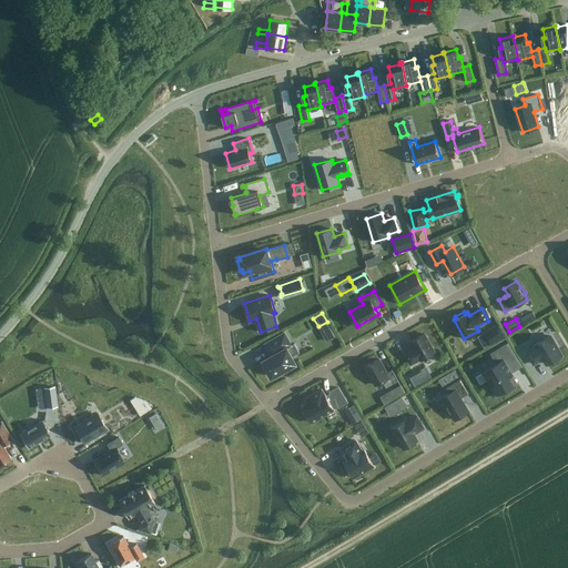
[(498,325),(484,333),(489,344),(489,345),(505,336),(498,325)]
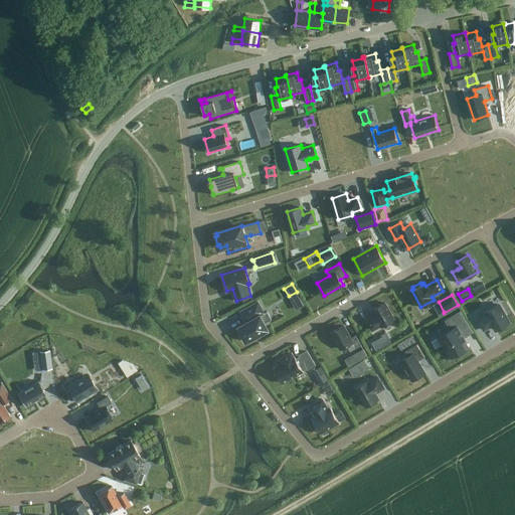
[(272,319),(268,312),(267,312),(265,313),(258,302),(240,312),(246,323),(238,327),(240,330),(238,331),(243,340),(245,339),(246,341),(268,330),(265,323),(272,319)]
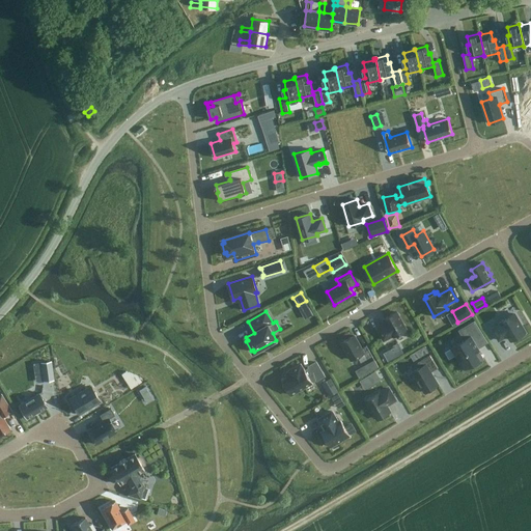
[(393,335),(394,336),(406,330),(396,312),(385,318),(388,325),(385,327),(384,326),(378,329),(384,340),(393,335)]
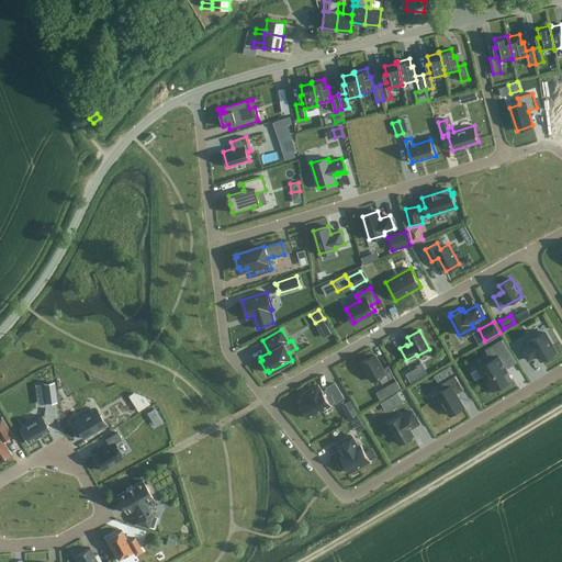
[(543,332),(529,340),(530,343),(520,348),(528,360),(534,356),(534,355),(537,352),(541,360),(555,351),(550,344),(551,344),(547,336),(546,337),(543,332)]
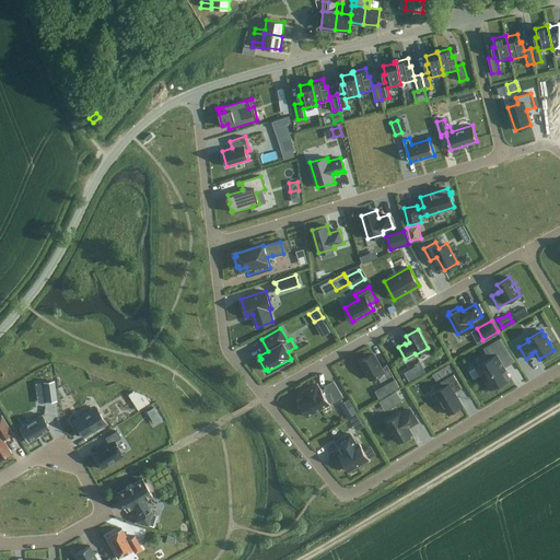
[(510,376),(500,360),(509,354),(509,356),(510,354),(500,339),(487,347),(485,349),(490,358),(476,366),(480,375),(481,374),(487,384),(486,385),(487,387),(489,392),(497,387),(496,385),(510,376)]
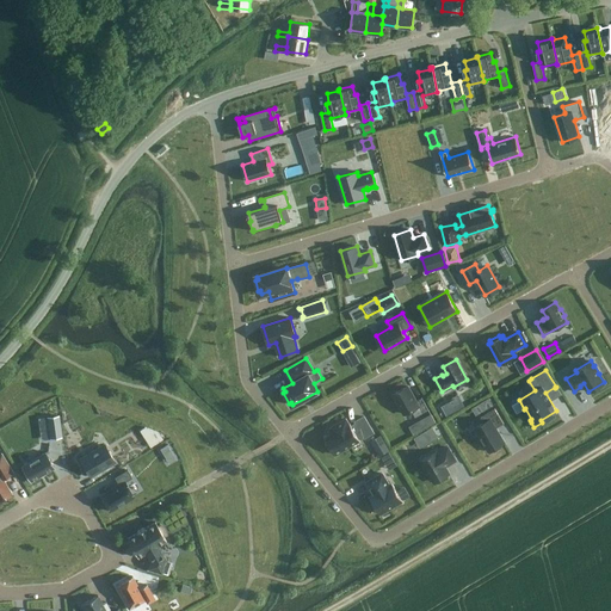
[(407,387),(394,394),(397,401),(396,401),(400,408),(401,407),(405,414),(418,407),(421,414),(429,409),(421,397),(415,401),(407,387)]
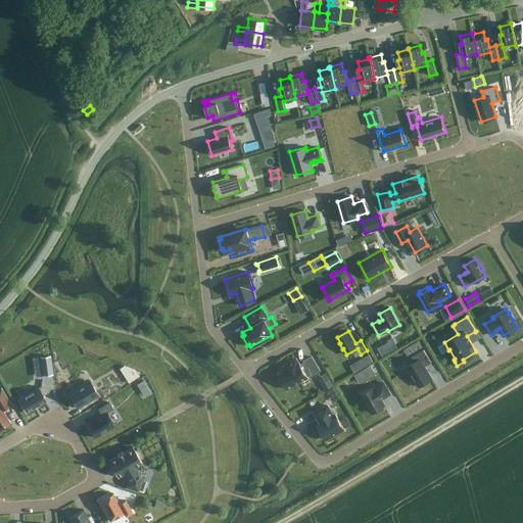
[(419,340),(412,345),(415,351),(423,347),(419,340)]
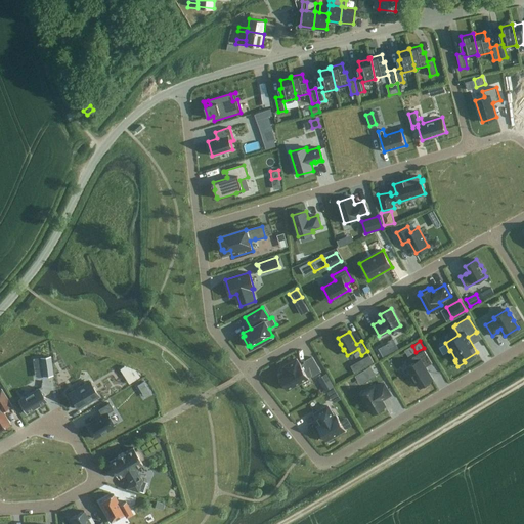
[(383,356),(390,352),(386,345),(379,348),(383,356)]
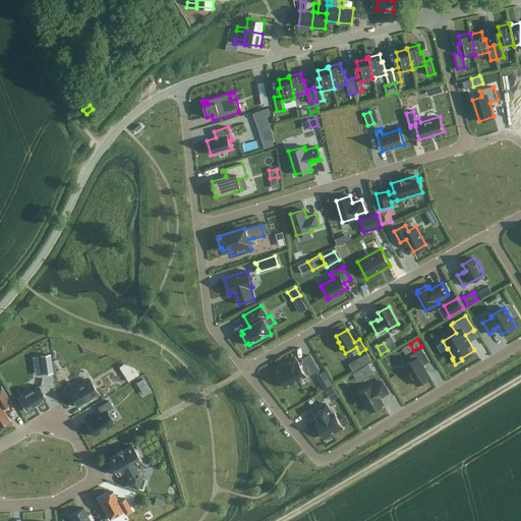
[(429,361),(421,348),(410,355),(413,360),(405,365),(416,385),(430,377),(423,365),(429,361)]
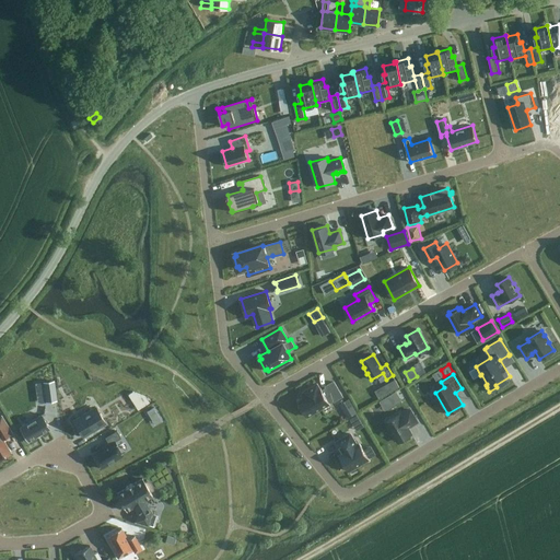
[(395,380),(388,383),(393,391),(399,387),(395,380)]
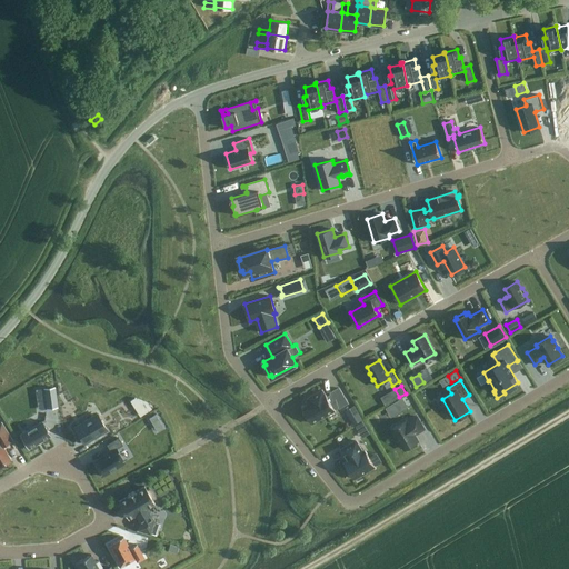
[(55,387),(43,388),(46,408),(57,407),(55,387)]
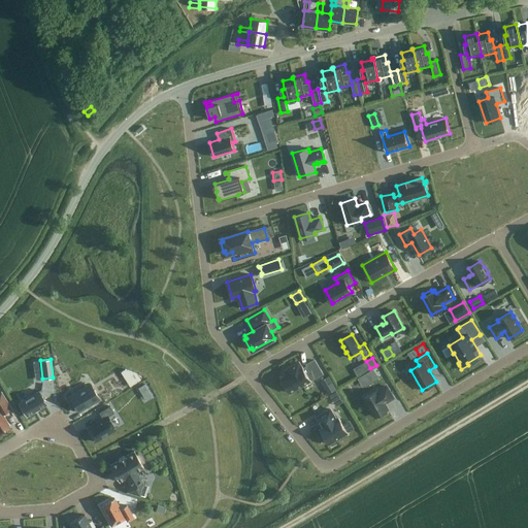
[(289,374),(281,378),(283,381),(283,382),(282,384),(282,385),(283,387),(284,388),(285,389),(286,390),(288,390),(289,393),(310,381),(310,380),(315,376),(315,377),(322,373),(315,360),(307,364),(308,366),(303,368),(302,366),(301,366),(299,362),(286,369),(289,374)]
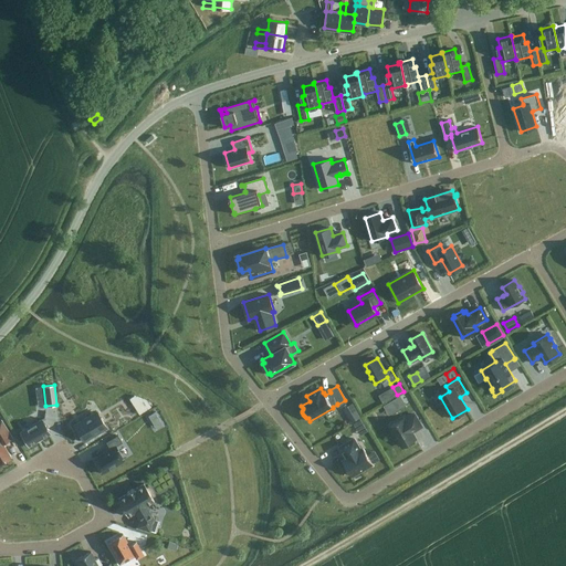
[(400,396),(392,401),(398,410),(407,406),(400,396)]
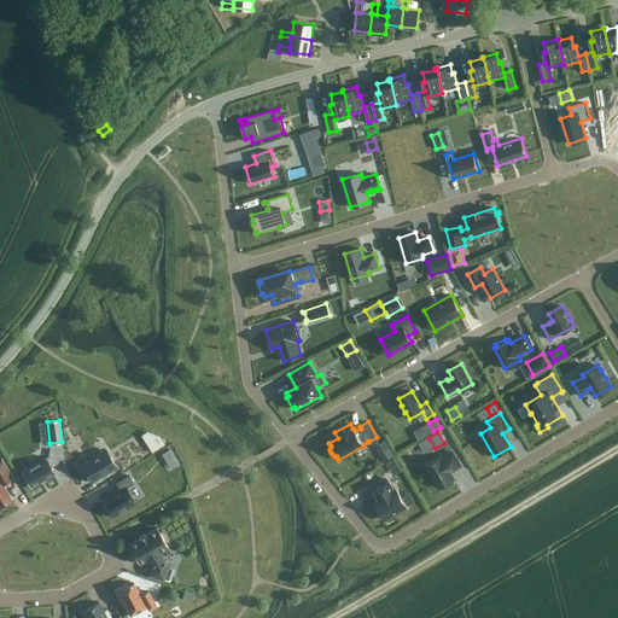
[(164,444),(161,437),(151,444),(155,450),(164,444)]
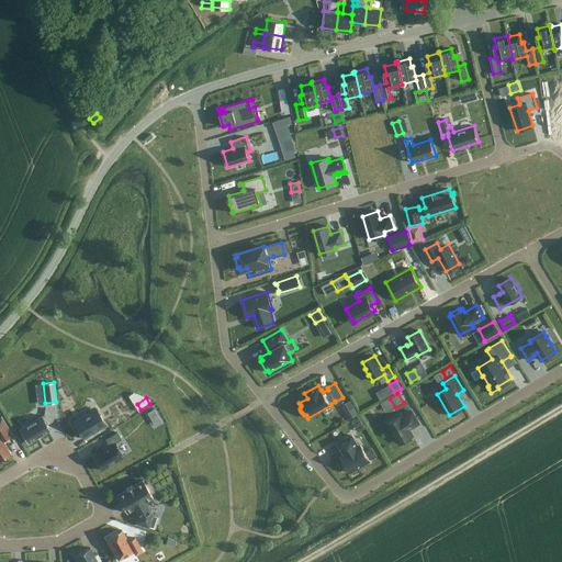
[(358,414),(350,401),(340,406),(349,419),(358,414)]
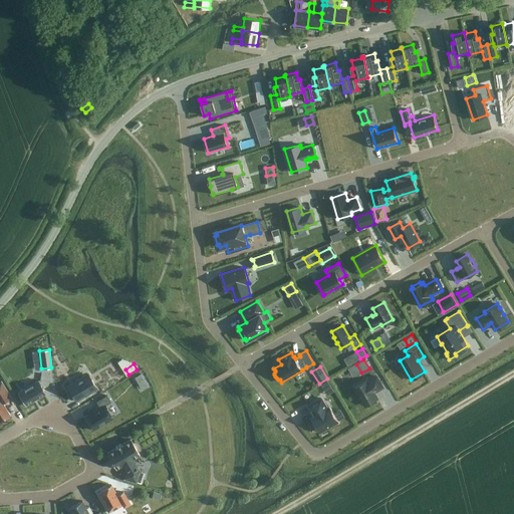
[(88,373),(67,387),(76,401),(96,389),(88,373)]
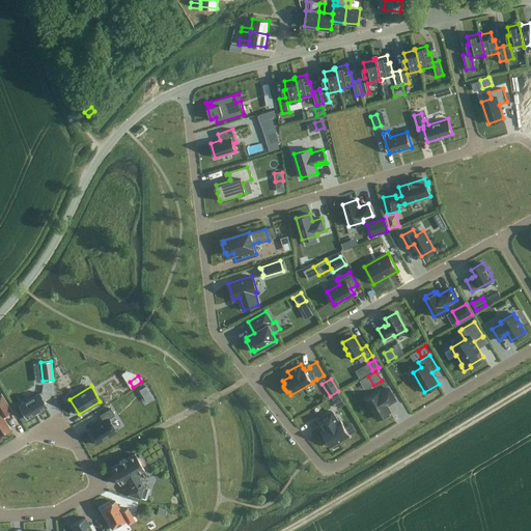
[(379,393),(366,400),(378,419),(381,417),(381,419),(388,415),(387,413),(390,412),(386,406),(396,399),(389,389),(380,394),(379,393)]
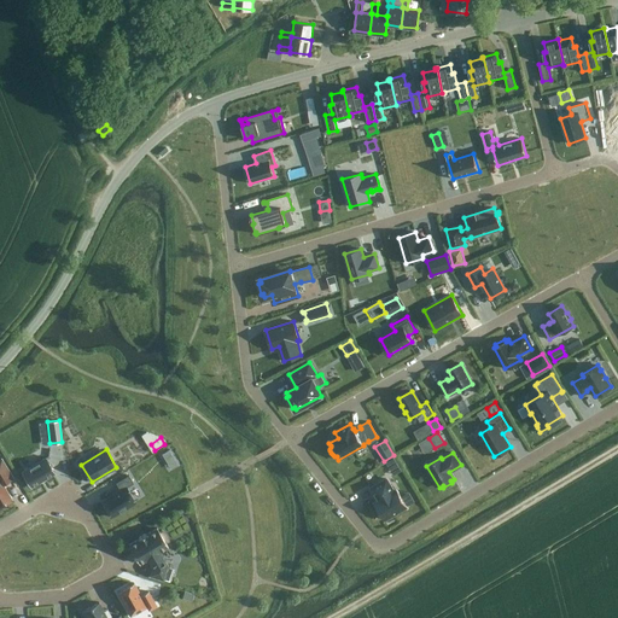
[(56,472),(46,458),(21,472),(30,488),(56,472)]
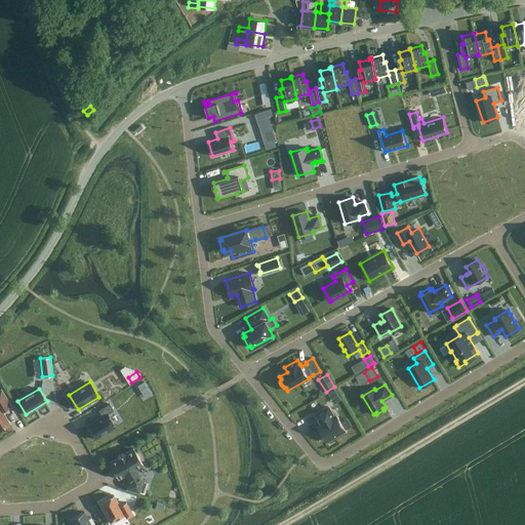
[(1,391),(0,391),(0,404),(4,410),(11,406),(1,391)]
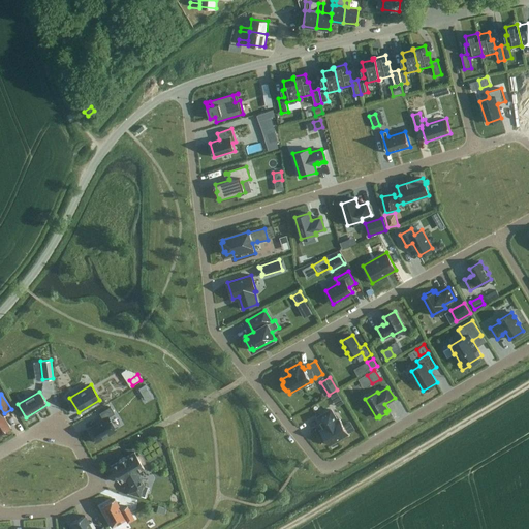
[(95,442),(116,430),(107,417),(109,416),(114,413),(110,406),(99,413),(102,418),(102,419),(87,429),(95,442)]
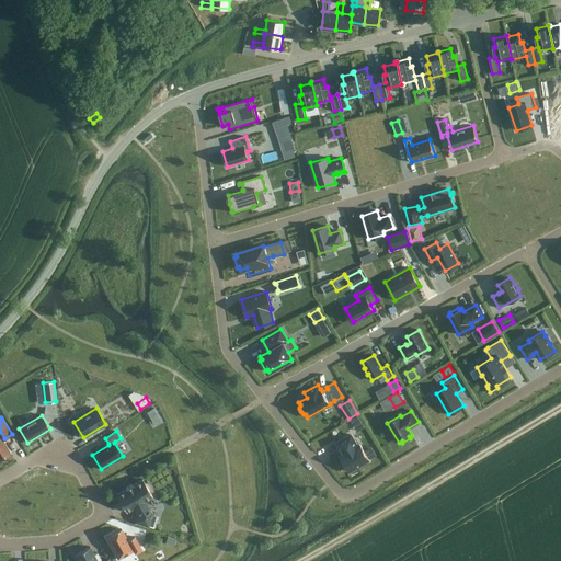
[(0,432),(0,458),(10,453),(2,439),(4,438),(0,432)]
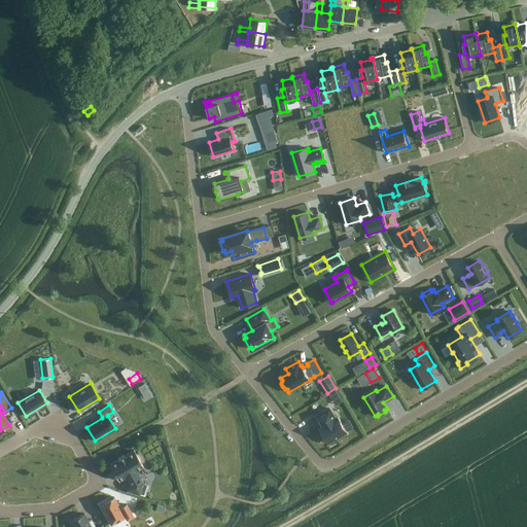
[(319,429),(327,444),(340,436),(341,437),(347,434),(346,432),(347,431),(339,417),(336,419),(329,409),(316,416),(322,427),(319,429)]
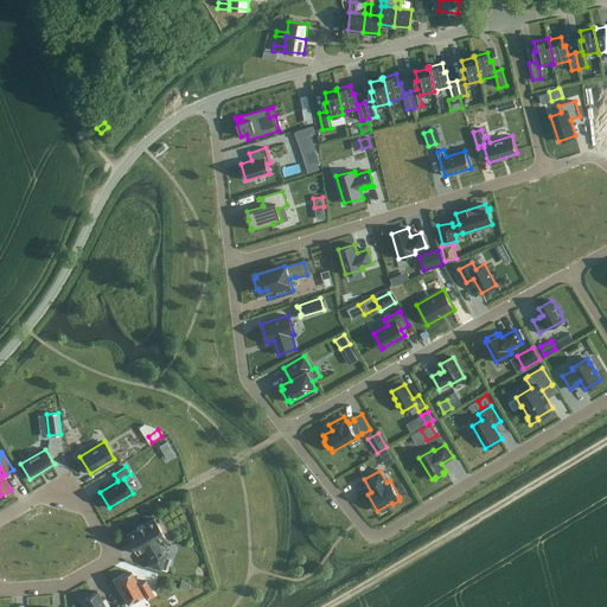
[(135,529),(126,535),(136,554),(144,549),(149,557),(146,564),(160,569),(165,555),(157,542),(165,536),(163,532),(165,531),(165,528),(164,525),(163,523),(161,522),(159,521),(157,522),(154,518),(144,524),(142,523),(135,528),(135,529)]
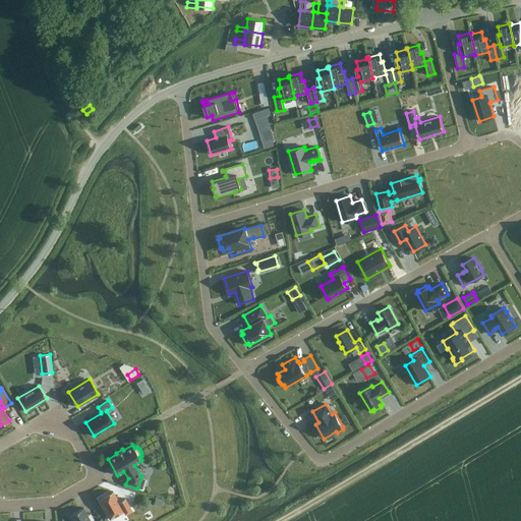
[(118,502),(112,491),(98,499),(109,520),(123,512),(125,514),(131,511),(124,499),(118,502)]
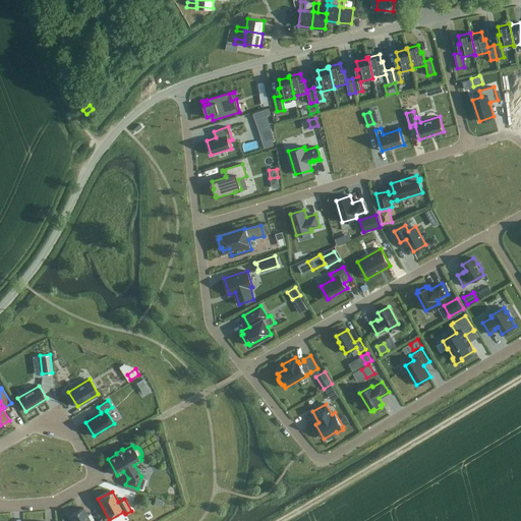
[(90,519),(82,508),(69,516),(71,520),(102,520),(101,518),(95,520),(94,520),(92,517),(90,519)]
